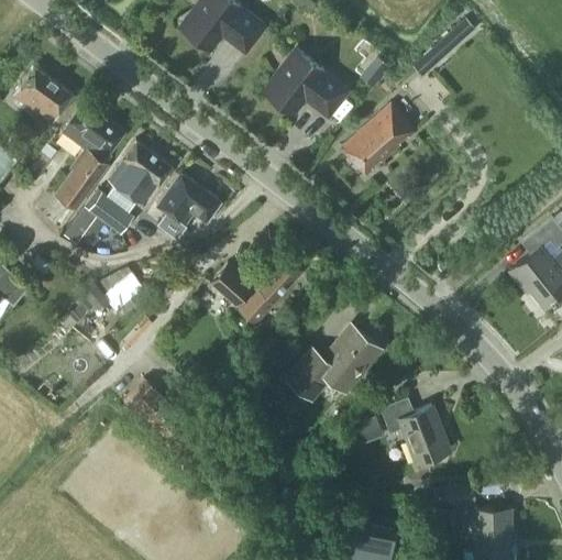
[(245,50),(263,26),(240,9),(241,7),(232,0),(204,0),(186,24),(212,44),(227,25),(232,30),(228,36),(245,50)]
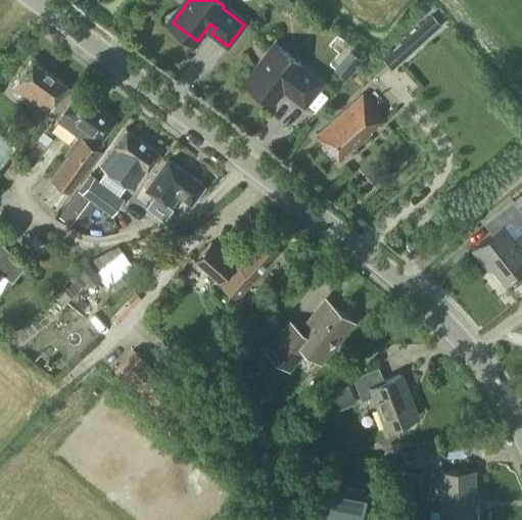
[(270,0),(270,1),(287,15),(294,5),(287,0),(270,0)]
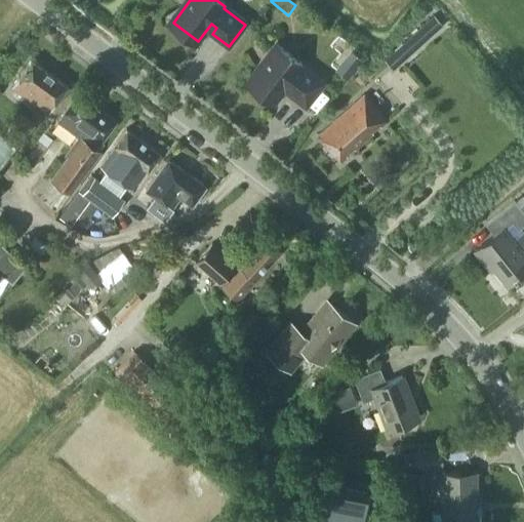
[(408,59),(434,35),(425,26),(399,49),(408,59)]
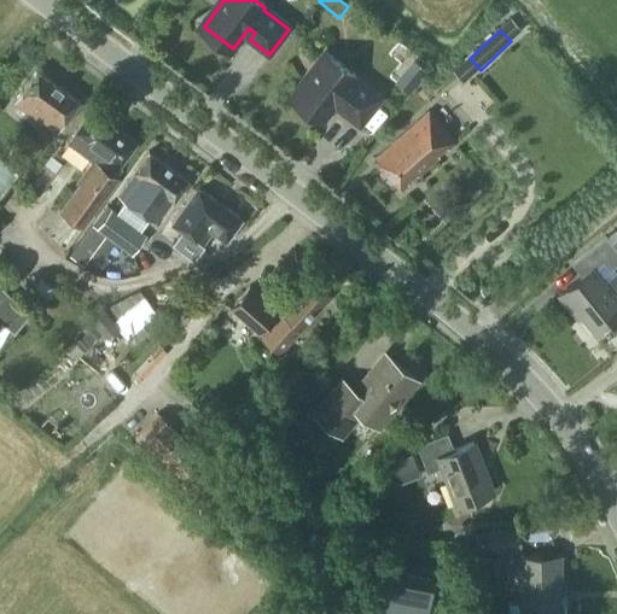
[(360,124),(379,99),(354,80),(356,77),(326,54),(295,97),(324,120),(339,99),(345,104),(341,110),(360,124)]
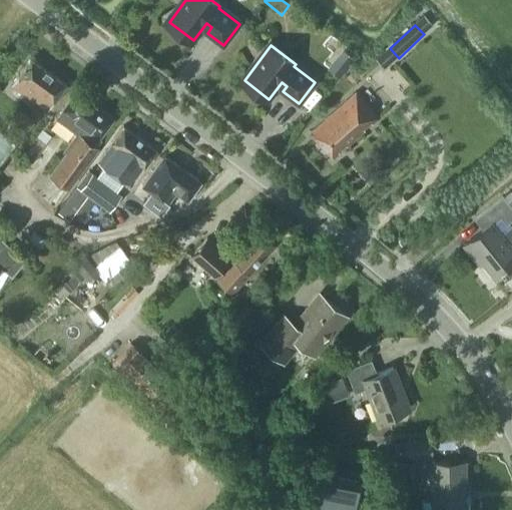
[(48,113),(67,86),(32,60),(12,86),(48,113)]
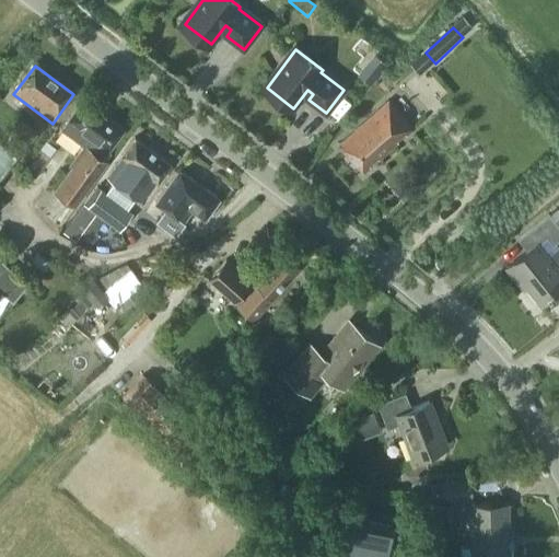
[(62,131),(85,148),(81,153),(84,155),(56,194),(76,207),(107,163),(104,161),(125,131),(84,102),(62,131)]
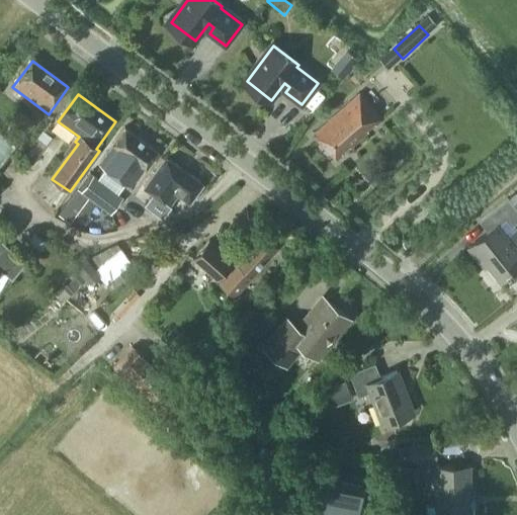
[(382,121),(381,119),(360,95),(315,137),(337,162),(343,156),(341,154),(349,148),(351,150),(369,134),(367,132),(374,124),(376,126),(382,121)]
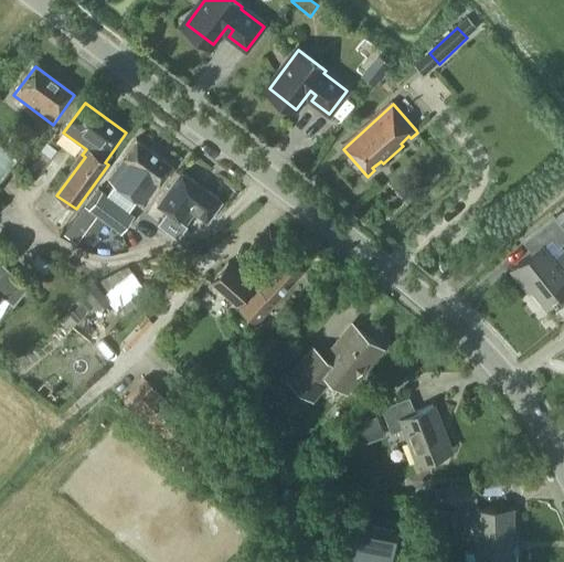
[(22,159),(39,136),(23,124),(6,147),(1,144),(0,145),(0,183),(20,158),(22,159)]
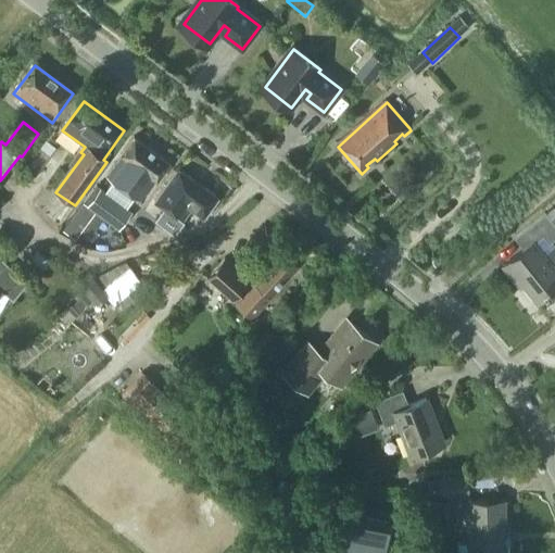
[(140,202),(155,181),(158,184),(171,165),(135,139),(122,156),(124,159),(109,179),(114,184),(106,193),(128,210),(136,199),(140,202)]
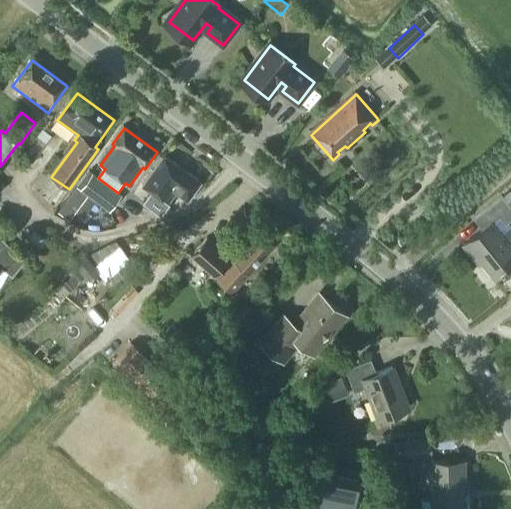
[(169,205),(177,194),(188,202),(201,184),(165,157),(143,187),(152,194),(144,204),(159,216),(163,215),(169,206),(169,205)]
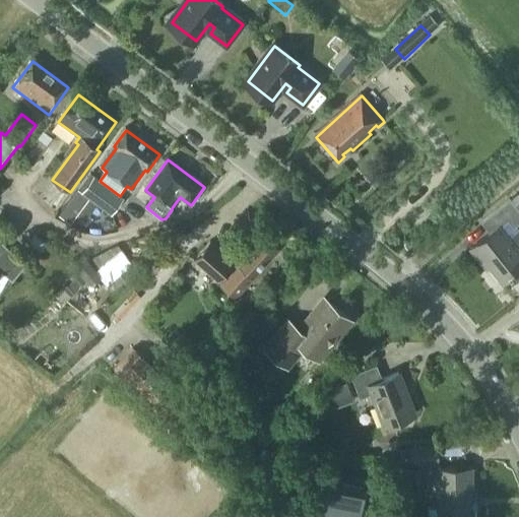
[(112,216),(124,199),(120,196),(100,181),(94,178),(82,194),(78,191),(59,216),(71,227),(90,200),(112,216)]
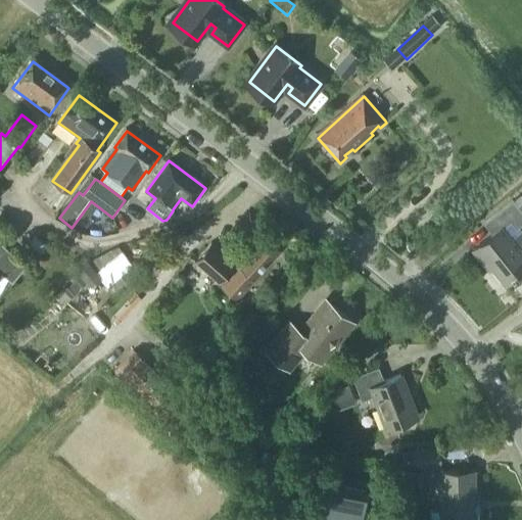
[(521,254),(519,250),(521,247),(521,234),(518,230),(521,226),(521,213),(514,202),(484,226),(493,237),(475,252),(491,273),(494,271),(506,285),(521,272),(521,254)]
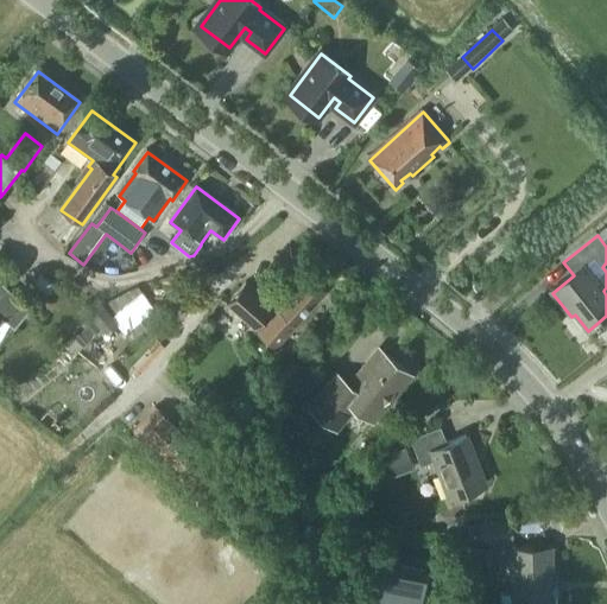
[(276,350),(327,293),(307,274),(274,311),(246,285),(227,306),(255,331),(254,332),(276,351),(276,350)]
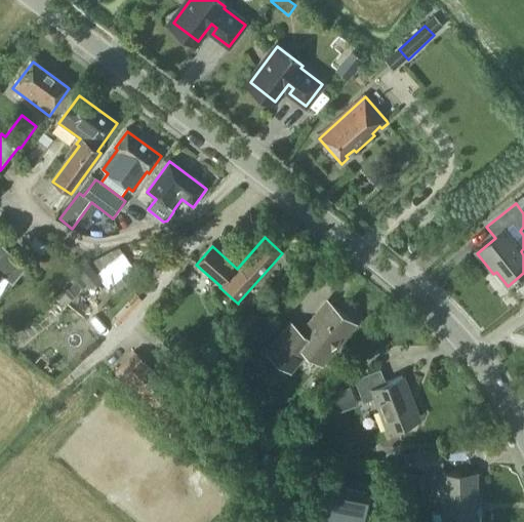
[(12,285),(28,268),(1,246),(0,247),(0,278),(2,277),(12,285)]
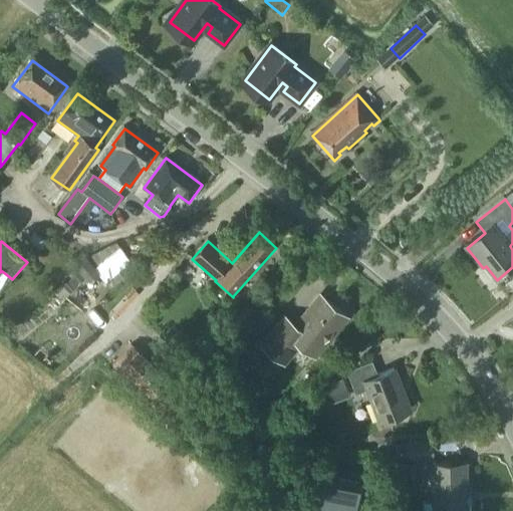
[(87,261),(100,275),(106,283),(111,289),(123,279),(118,274),(132,264),(120,251),(117,246),(100,254),(87,261)]
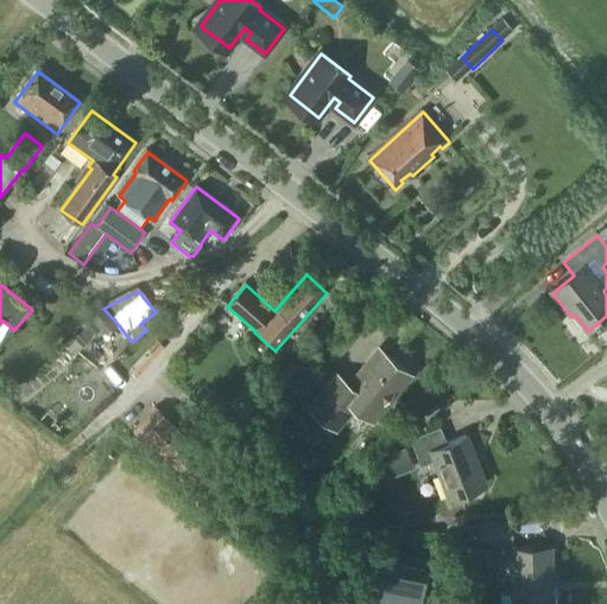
[(107,336),(119,325),(103,309),(92,319),(107,336)]
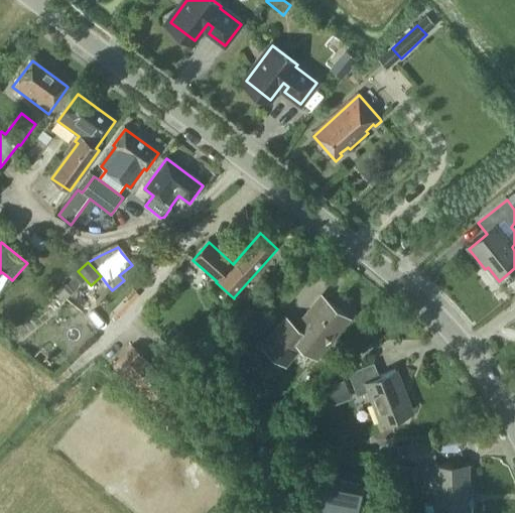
[(316,358),(348,321),(322,298),(296,330),(285,321),(263,347),(286,365),(301,346),(316,358)]
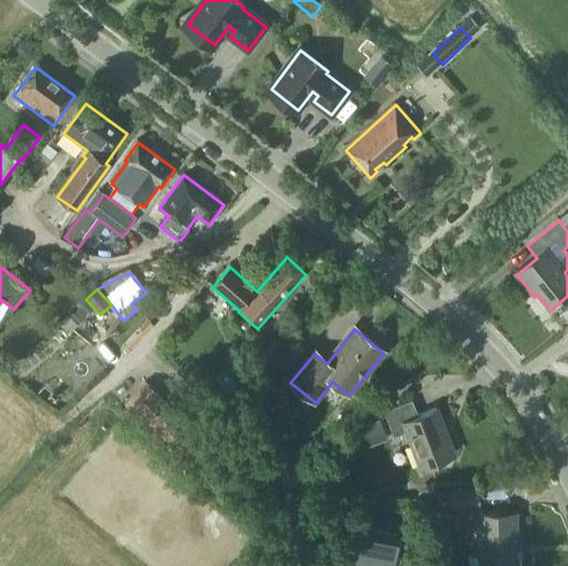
[(203,436),(189,423),(159,396),(160,395),(146,383),(125,405),(139,417),(140,417),(169,444),(168,445),(182,458),(203,436)]
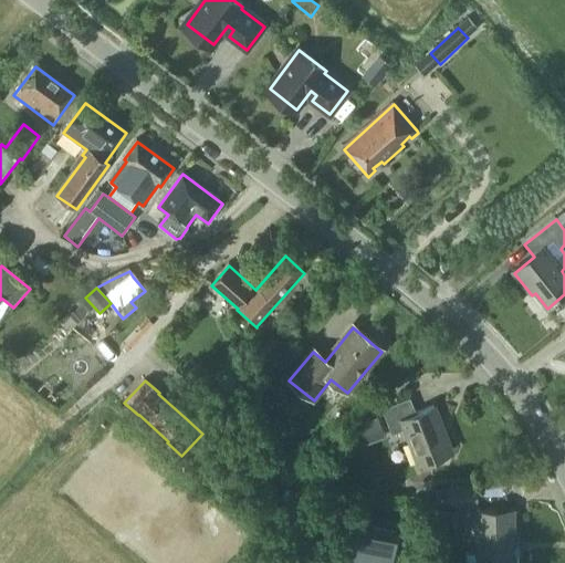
[(419,466),(451,452),(433,408),(416,415),(410,399),(383,410),(393,435),(406,430),(419,466)]
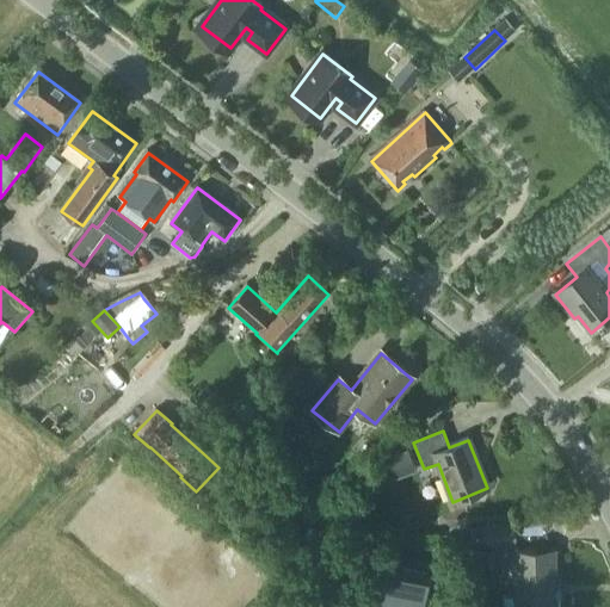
[(417,474),(408,452),(388,459),(395,482),(417,474)]
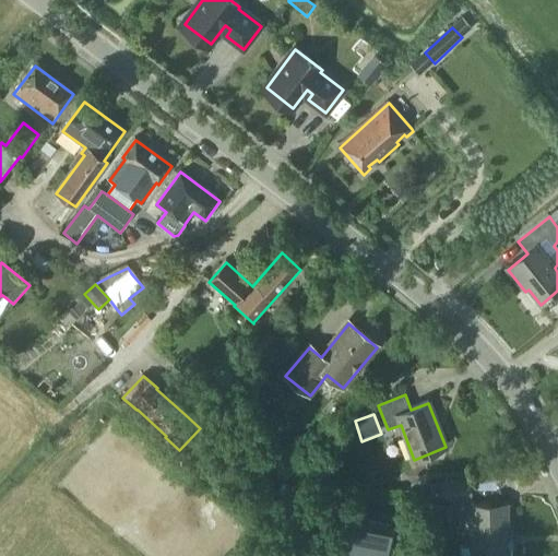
[(248,435),(248,429),(244,424),(238,425),(235,429),(235,434),(244,438),(248,435)]
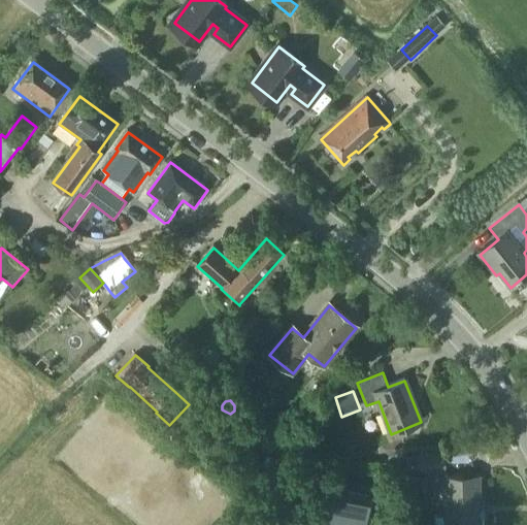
[(398,459),(397,449),(381,452),(383,461),(398,459)]
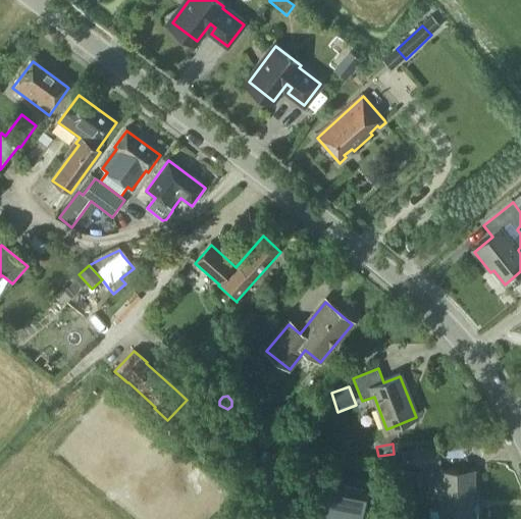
[(413,467),(439,466),(439,451),(413,451),(413,467)]
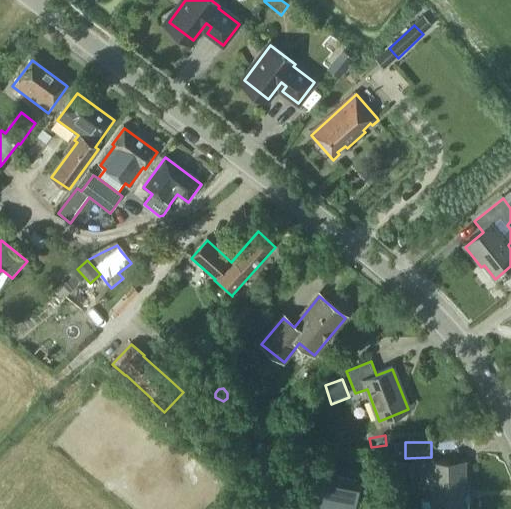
[(353,508),(358,483),(333,478),(336,467),(311,462),(305,488),(314,489),(310,508),(353,508)]
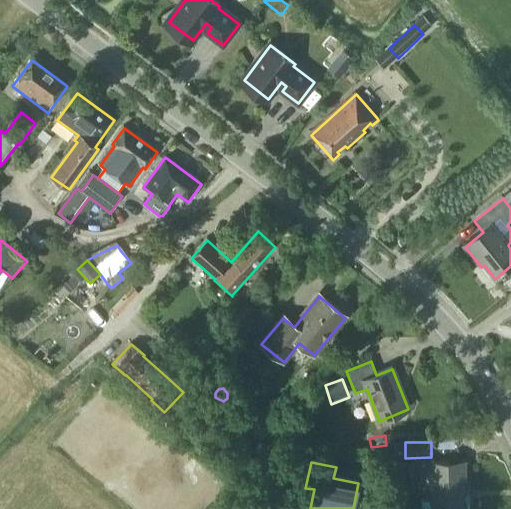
[(406,478),(415,477),(415,464),(405,464),(405,463),(397,464),(397,479),(406,479),(406,478)]
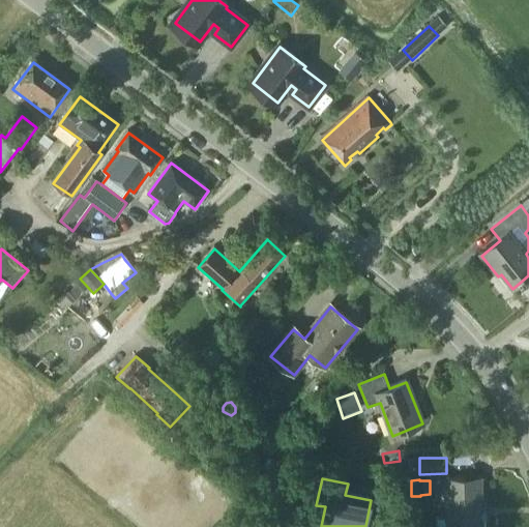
[(481,526),(480,479),(446,480),(447,526),(481,526)]
